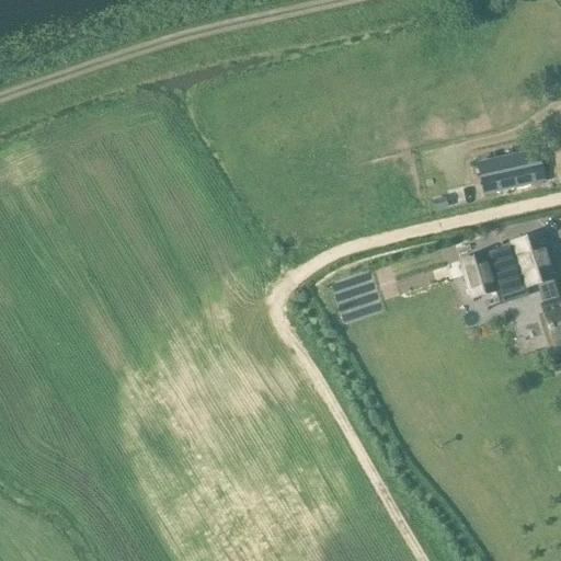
[(536,149),(477,161),(480,181),(483,195),(544,183),(536,149)]
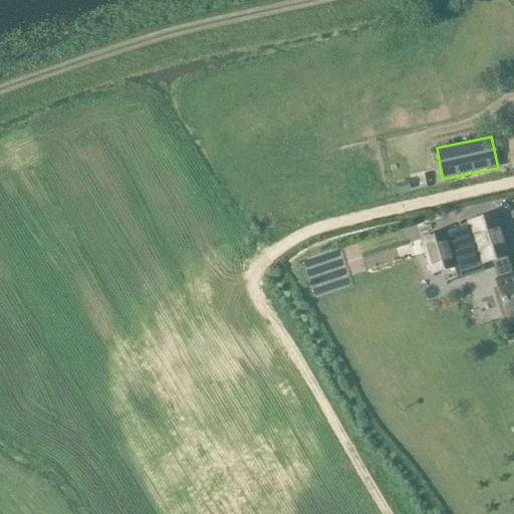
[(408,190),(406,181),(396,183),(399,193),(408,190)]
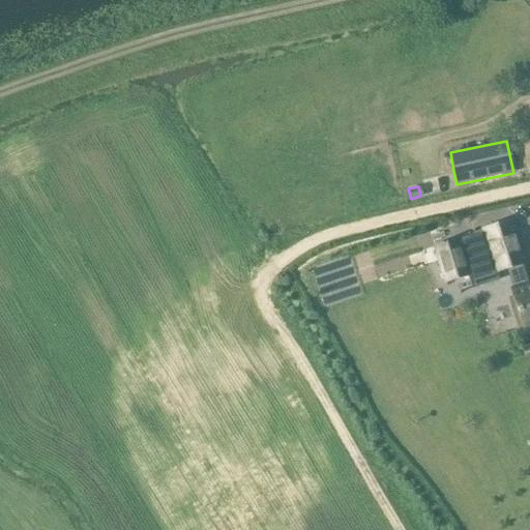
[(510,221),(482,229),(483,233),(496,272),(497,272),(507,269),(521,265),(524,264),(510,221)]
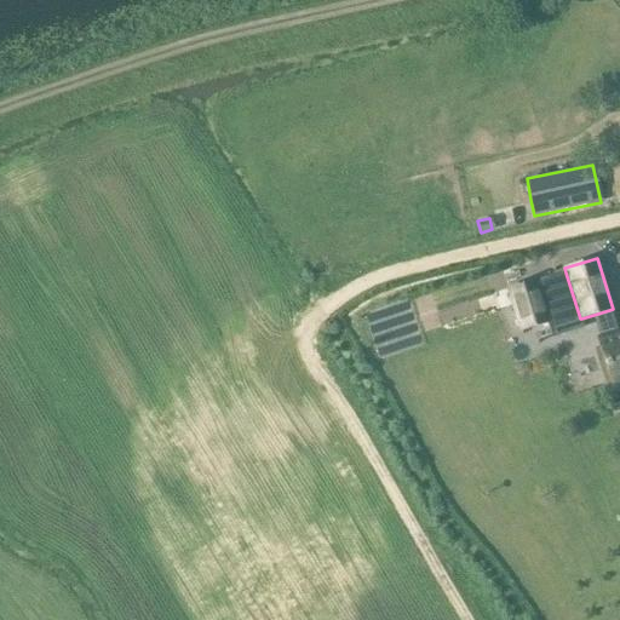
[(517,286),(507,288),(521,331),(547,322),(552,338),(584,327),(581,319),(580,319),(566,273),(535,281),(535,280),(520,285),(520,283),(516,285),(517,286)]
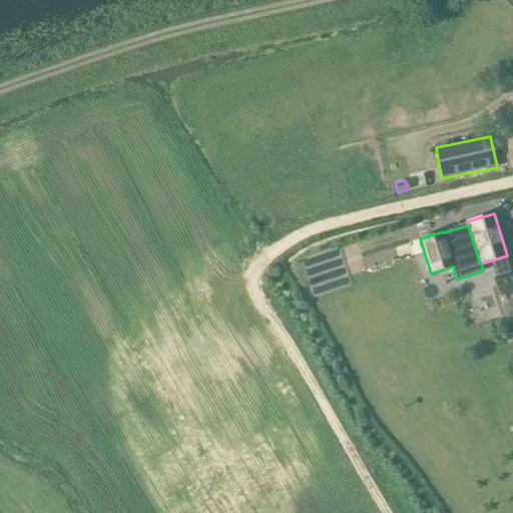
[(504,257),(491,261),(497,280),(494,281),(496,288),(491,289),(501,318),(505,317),(508,325),(512,322),(512,274),(510,276),(504,257)]
